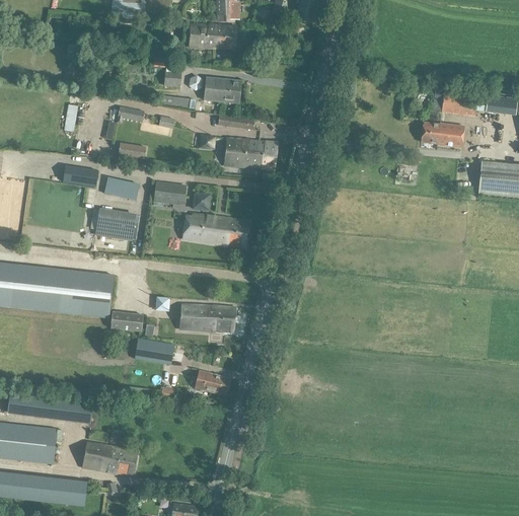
[(113,0),(112,15),(143,17),(144,0),(113,0)]
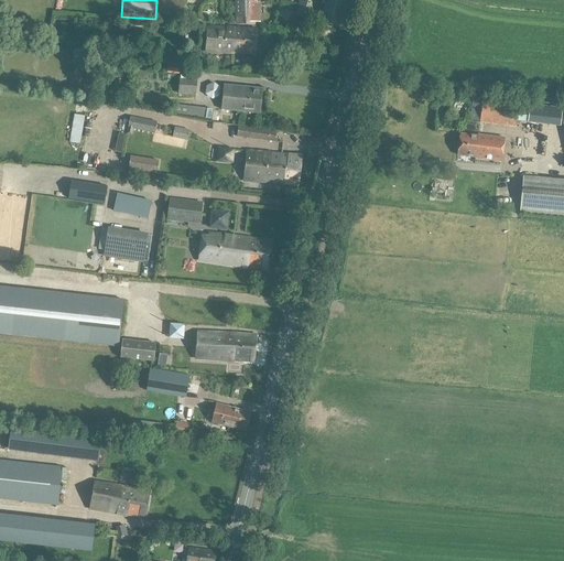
[(156,0),(155,19),(165,19),(166,0),(156,0)]
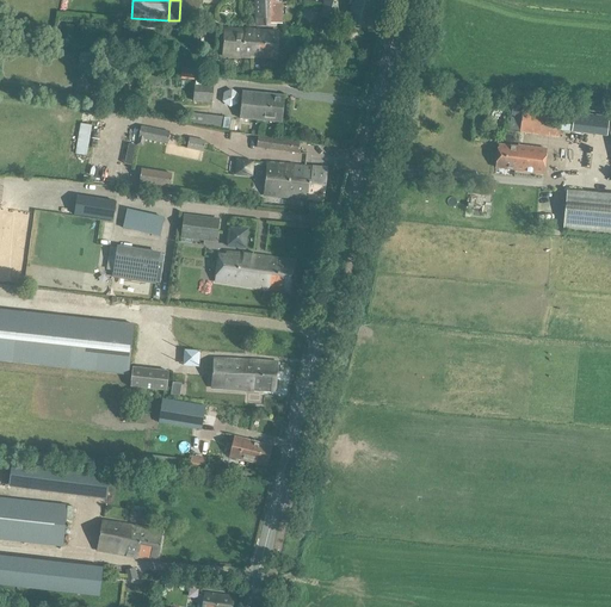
[(180,0),(179,20),(197,22),(198,0),(180,0)]
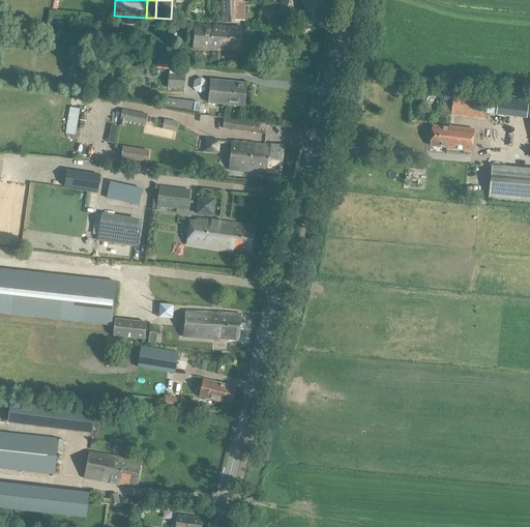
[(223,0),(224,19),(244,18),(243,0),(223,0)]
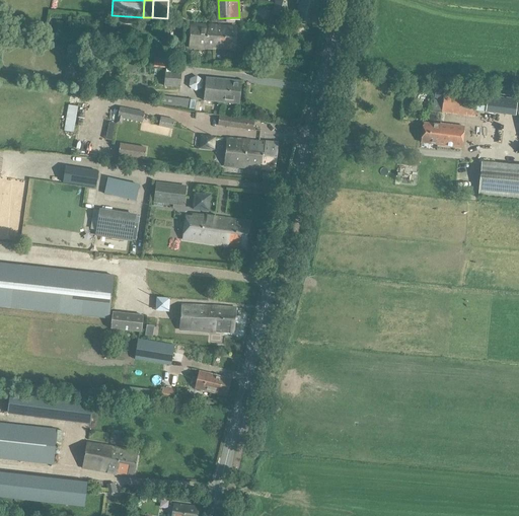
[(276,0),(274,11),(287,14),(291,1),(288,0),(276,0)]
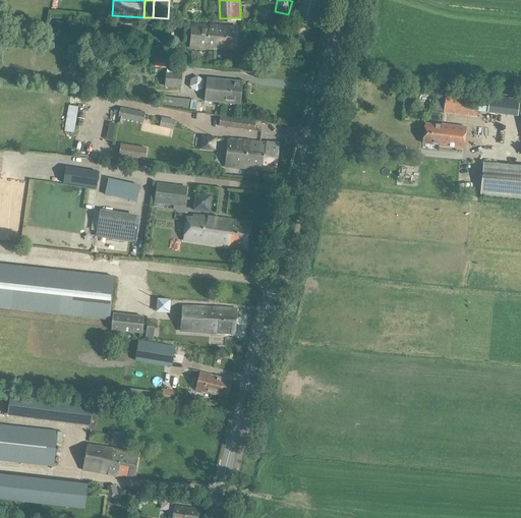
[(20,27),(22,18),(10,16),(9,25),(20,27)]
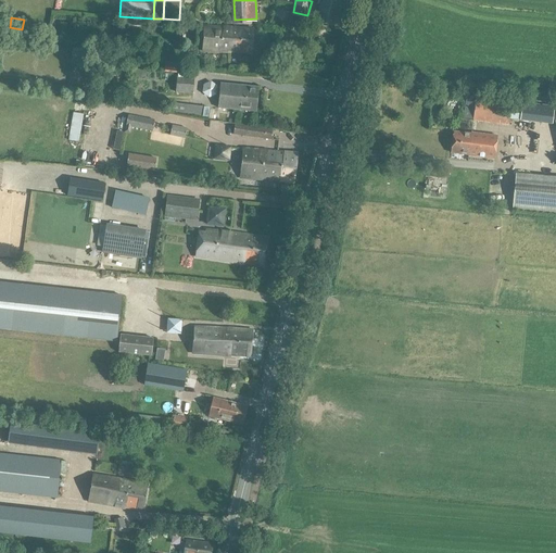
[(203,48),(230,50),(231,25),(204,23),(203,48)]
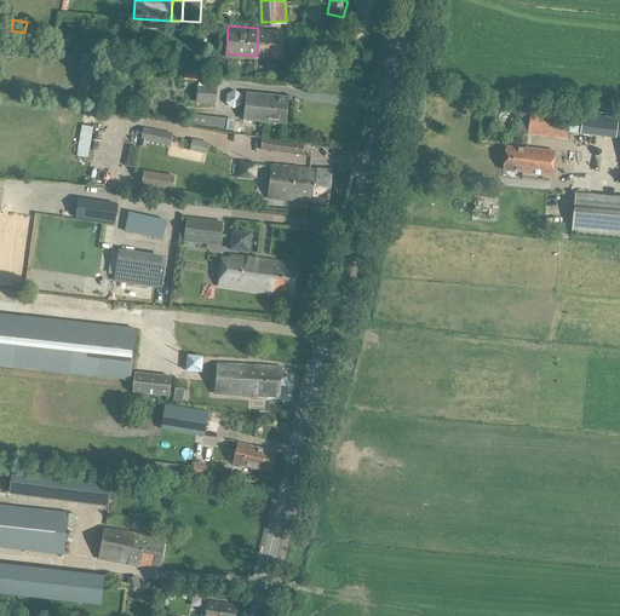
[(282,29),(258,28),(257,56),(281,57),(282,29)]
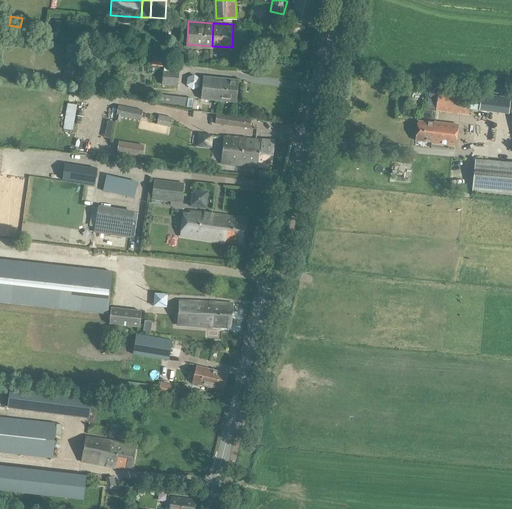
[(152,54),(151,63),(163,64),(164,55),(152,54)]
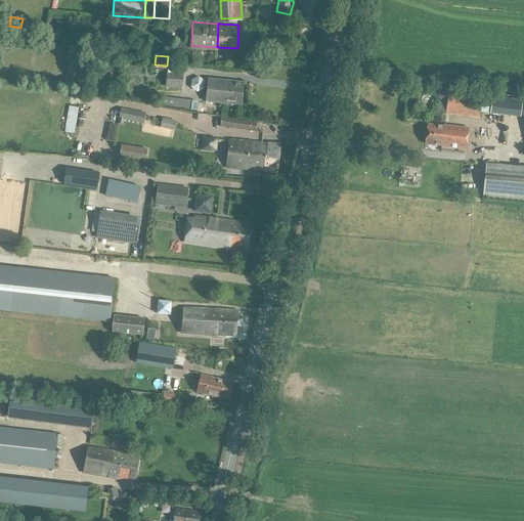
[(183,71),(167,70),(166,84),(182,85),(183,71)]
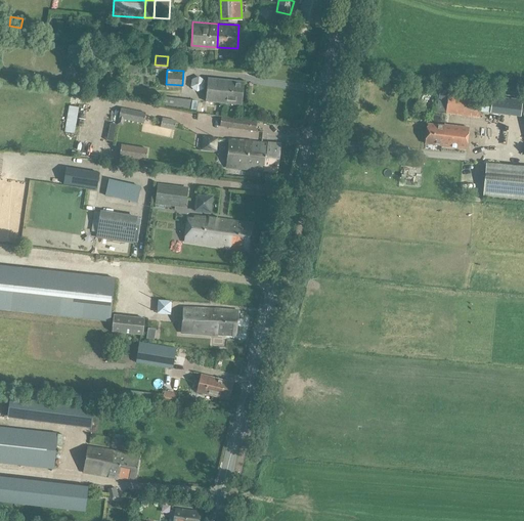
[(242,102),(245,80),(209,76),(206,99),(242,102)]
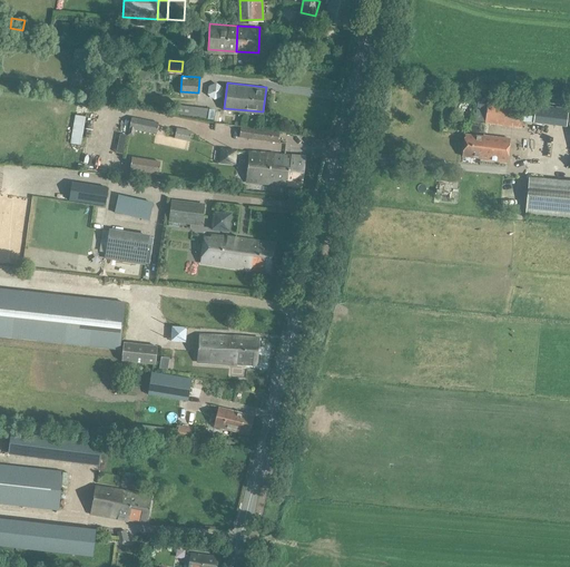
[(485,119),(485,120),(500,121),(522,125),(522,121),(522,119),(523,117),(524,105),(488,100),(488,103),(485,119)]
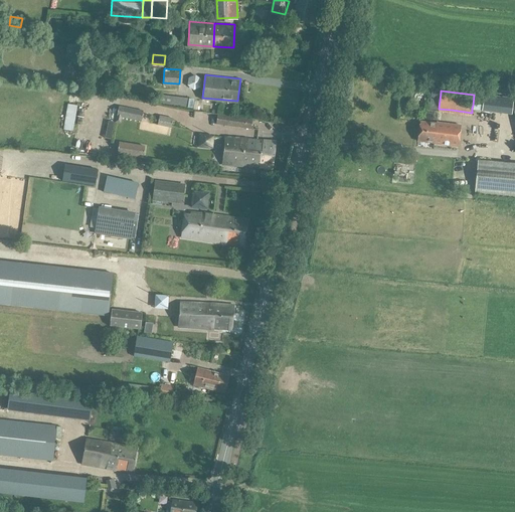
[(482,107),(481,109),(497,110),(511,112),(512,110),(513,97),(483,93),(483,96),(482,107)]
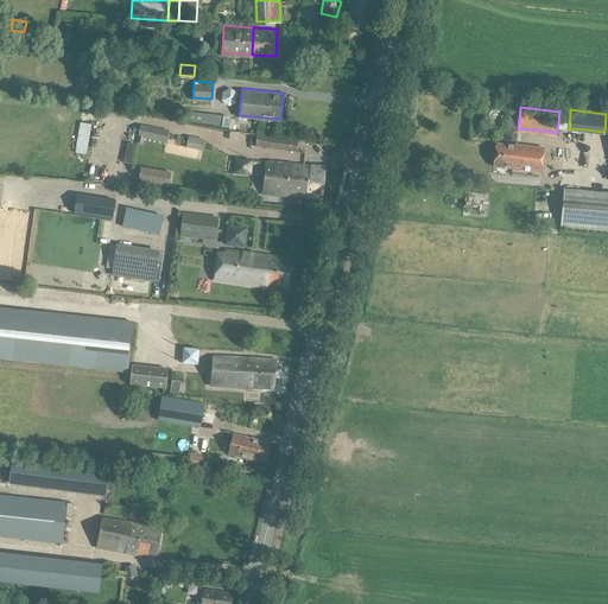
[(93,114),(81,113),(75,150),(87,152),(93,114)]
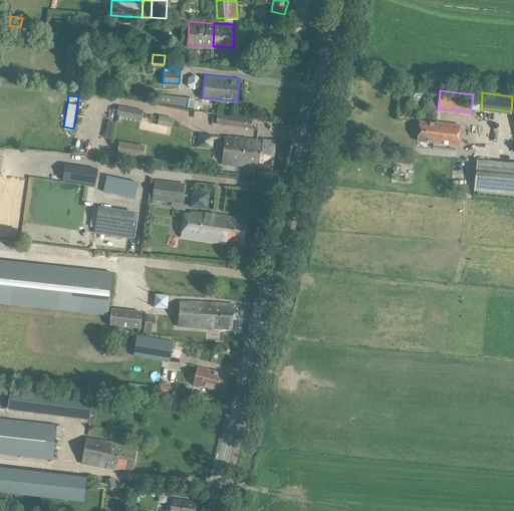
[(120,113),(142,117),(144,107),(114,103),(113,115),(119,116),(120,113)]
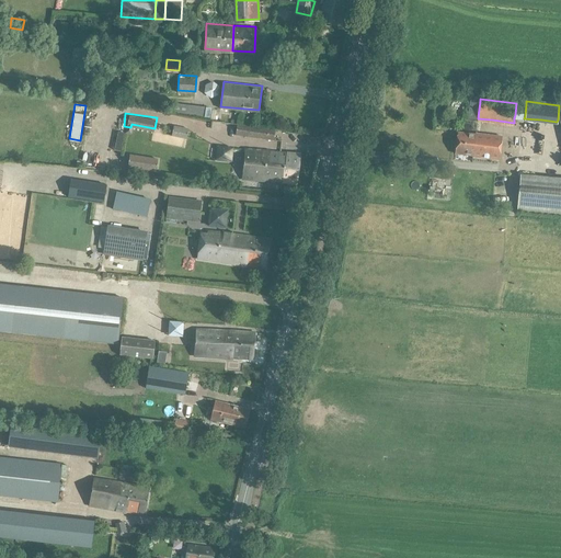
[(243,134),(244,124),(237,123),(233,122),(232,133),(243,134)]
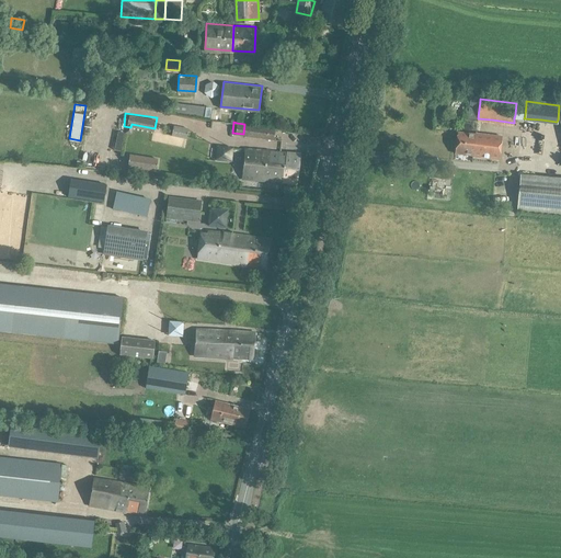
[(172,125),(171,134),(187,136),(189,127),(172,125)]
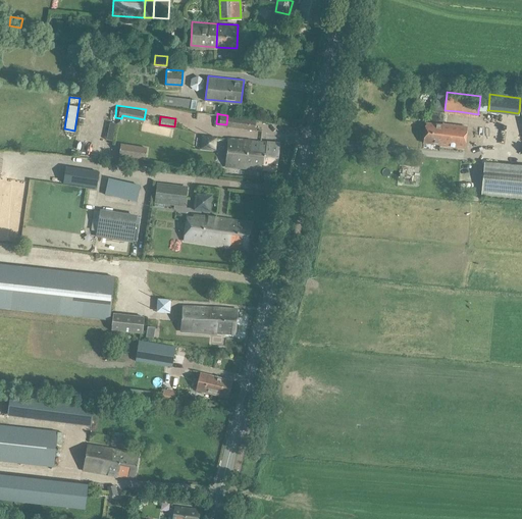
[(106,138),(112,139),(116,121),(110,120),(106,138)]
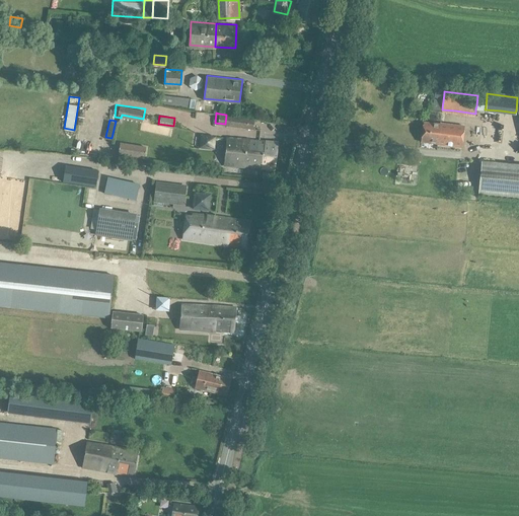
[(440,123),(424,121),(421,140),(438,142),(438,143),(462,146),(464,125),(440,122),(440,123)]
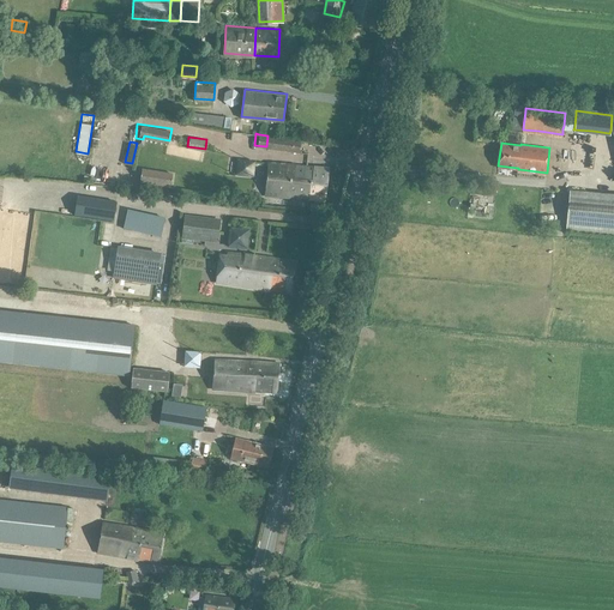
[(269,159),(265,192),(278,193),(325,199),(329,165),(308,163),(269,159)]
